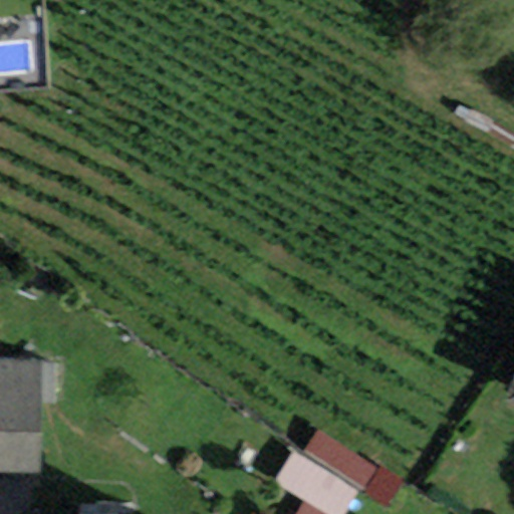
[(0,473),(40,475),(43,364),(0,362),(0,473)]
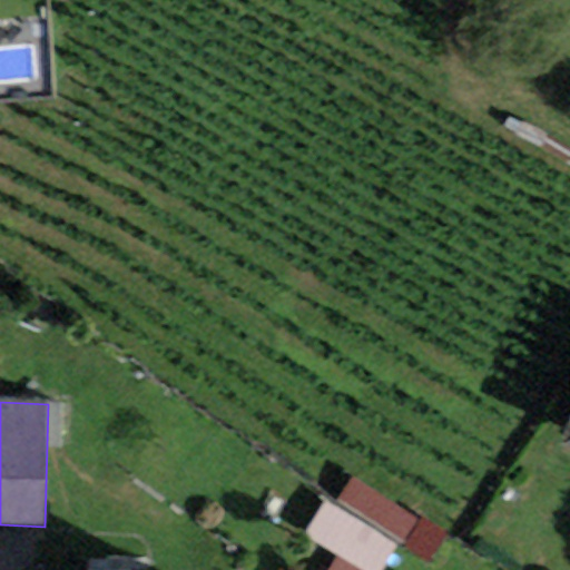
[(569,414),(558,442),(569,448),(569,414)]
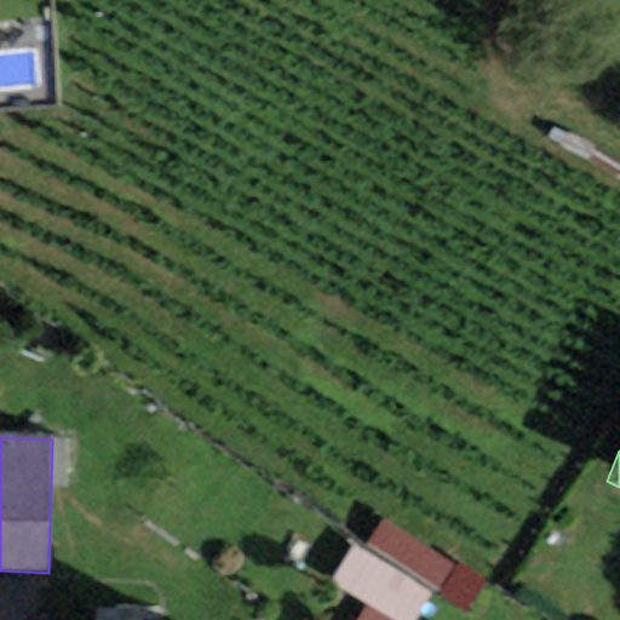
[(457,566),(384,518),(365,546),(438,595),(457,566)]
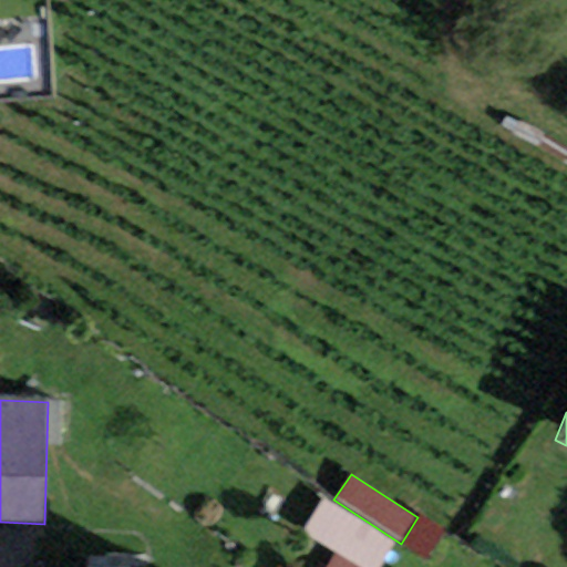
[(357,566),(379,566),(393,544),(323,500),(302,533),(336,554),(357,566)]
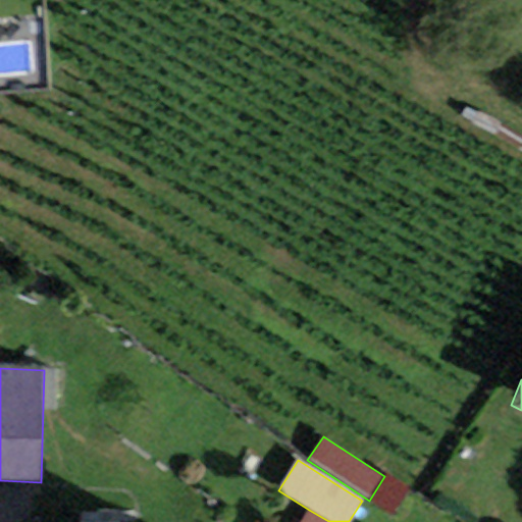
[(384,476),(369,501),(392,516),(408,491),(384,476)]
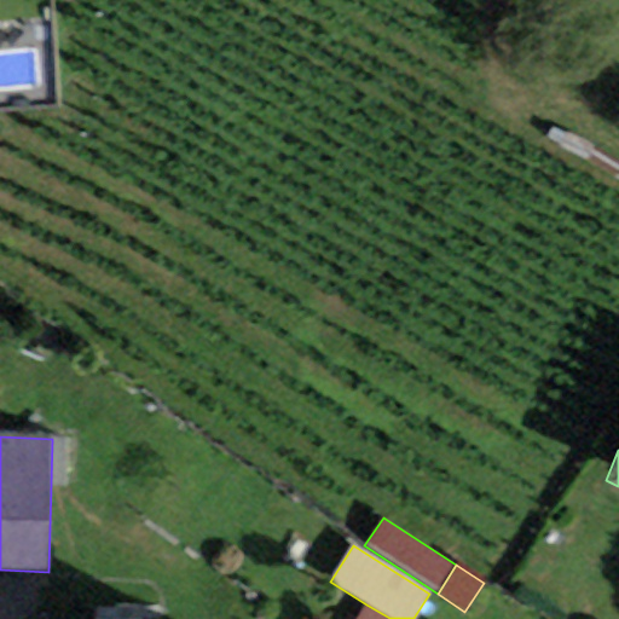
[(389,618),(366,605),(357,618),(389,618)]
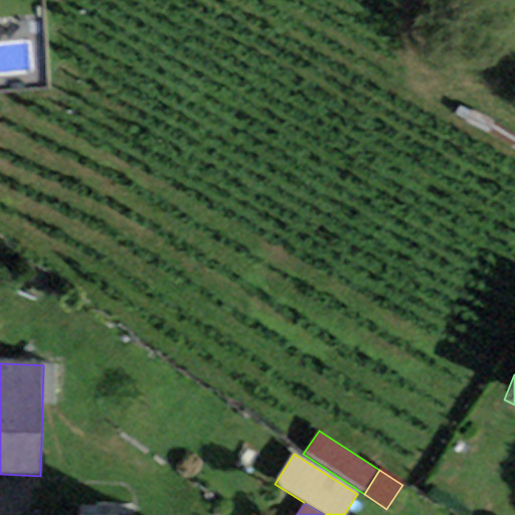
All buildings are outlined.
